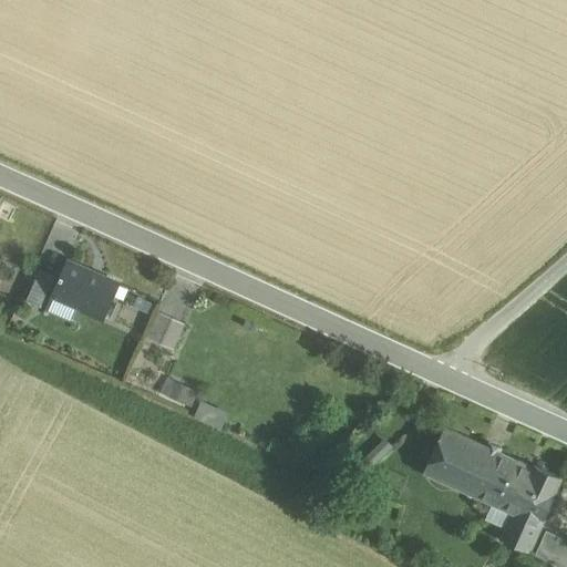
[(101,275),(68,260),(52,297),(103,319),(119,282),(101,275)]
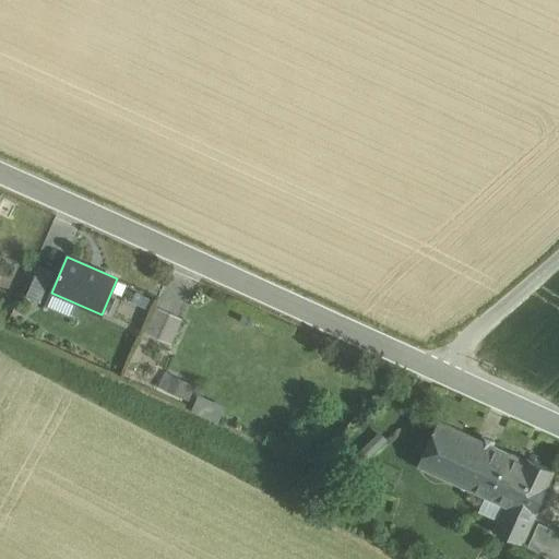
[(39,265),(26,295),(39,301),(54,272),(39,265)]
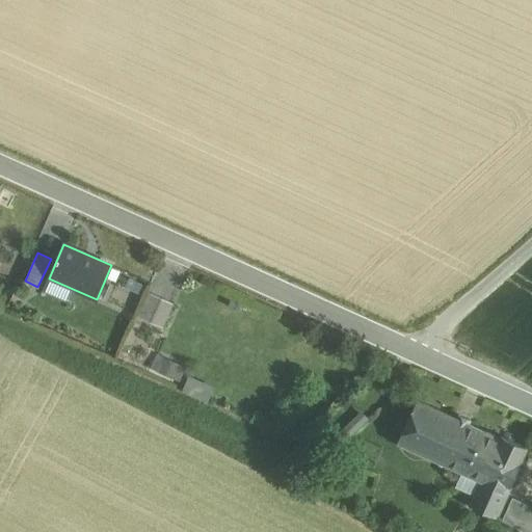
[(173,303),(150,293),(139,317),(162,327),(173,303)]
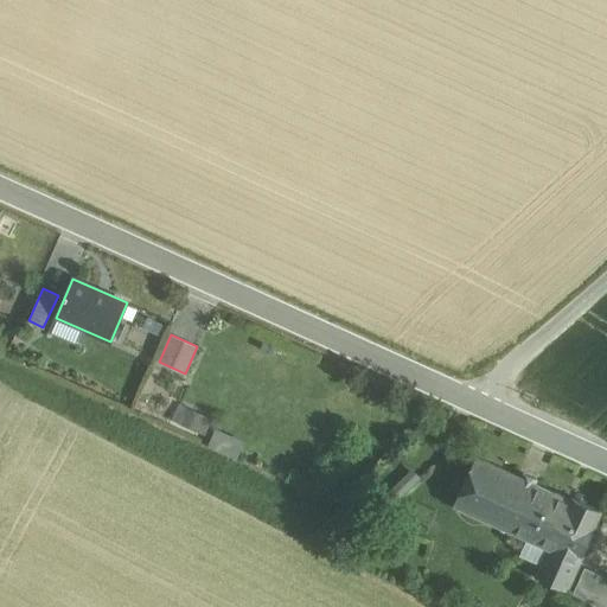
[(208,436),(216,419),(180,403),(172,421),(208,436)]
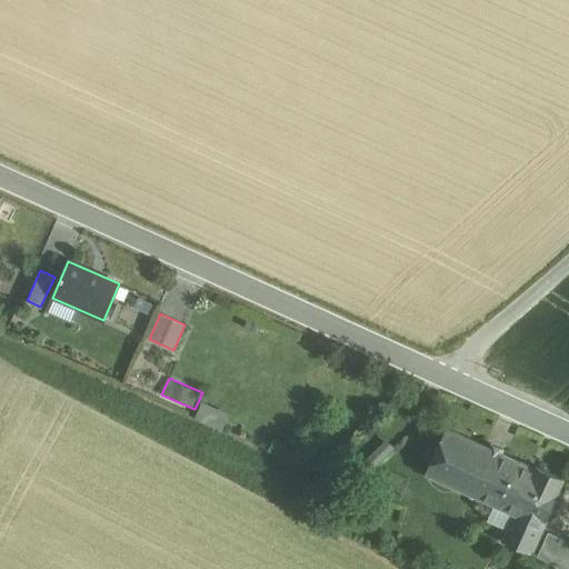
[(225,430),(232,415),(206,403),(199,418),(225,430)]
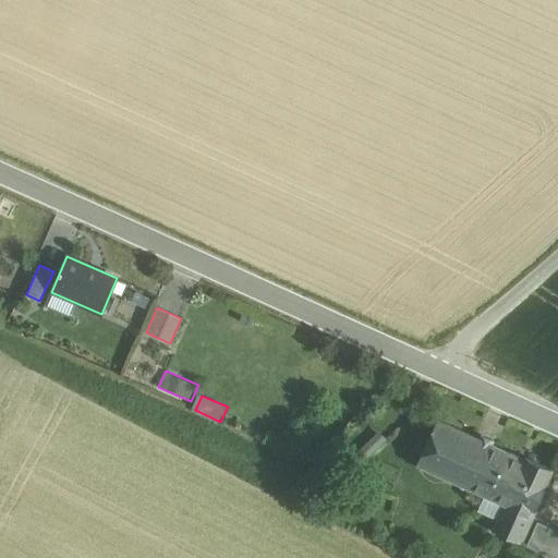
[(525,460),(492,445),(494,440),(482,435),(480,439),(438,421),(419,464),(486,495),(505,504),(498,519),(493,529),(521,543),(536,511),(536,510),(546,485),(546,484),(553,470),(528,458),(525,460)]
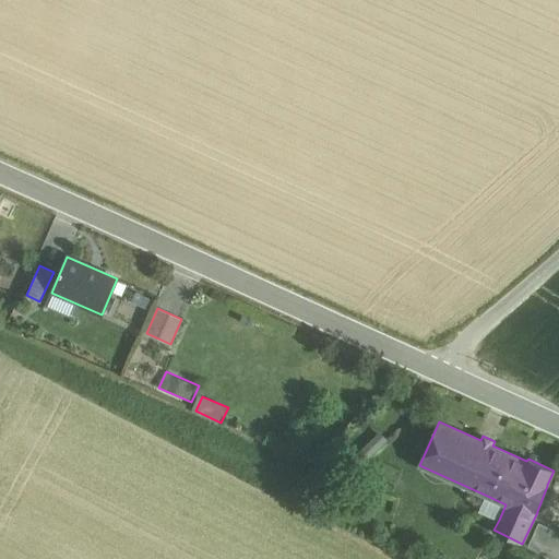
[(506,504),(487,496),(479,512),(499,520),(506,504)]
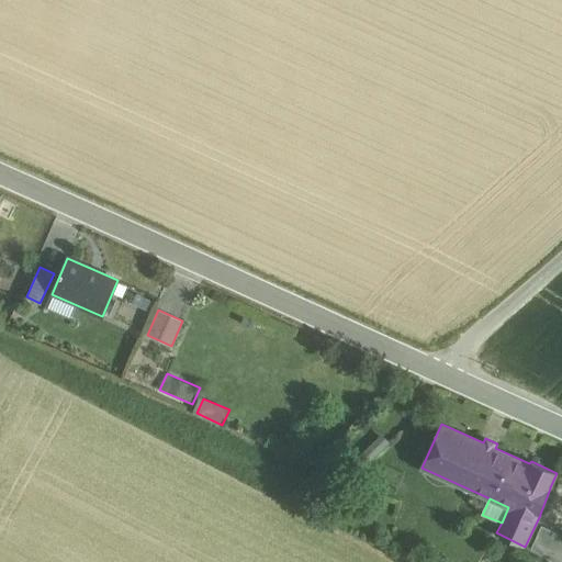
[(559,561),(561,557),(561,534),(542,525),(530,549),(559,561)]
